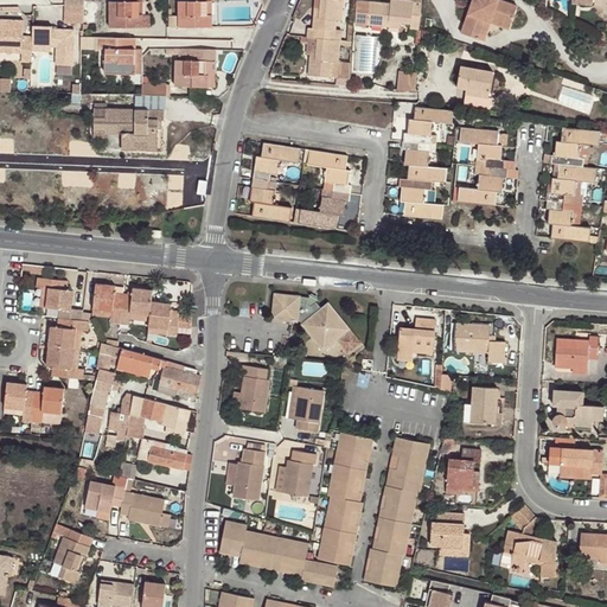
[(138,1),(142,1),(146,0),(145,0),(119,0),(119,1),(110,1),(110,27),(144,27),(142,16),(138,16),(138,1)]
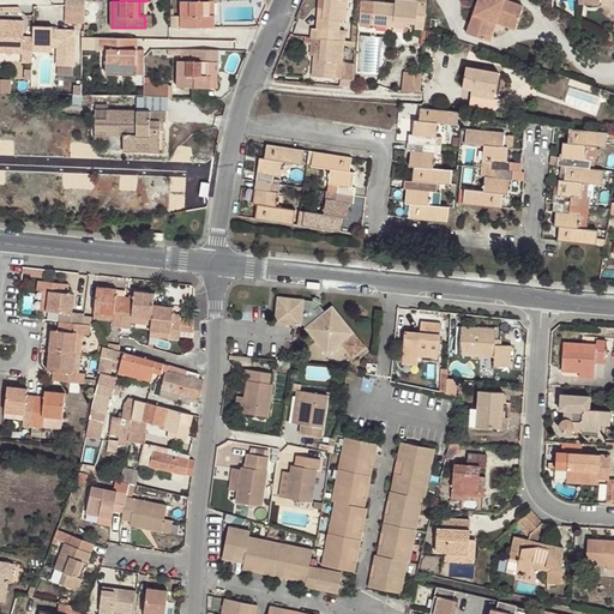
[(209,1),(214,1),(217,1),(216,0),(196,0),(196,1),(181,2),(181,17),(170,17),(172,28),(214,28),(214,16),(209,14),(209,1)]
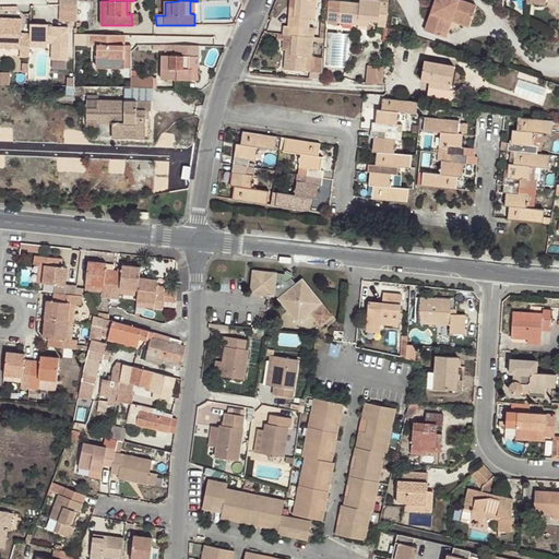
[(295,0),(294,7),(294,11),(289,11),(288,26),(284,25),(284,34),(292,35),(290,50),(286,50),(284,69),(311,71),(312,57),(310,56),(311,37),(312,37),(313,27),(309,27),(310,19),(313,19),(314,0),(295,0)]
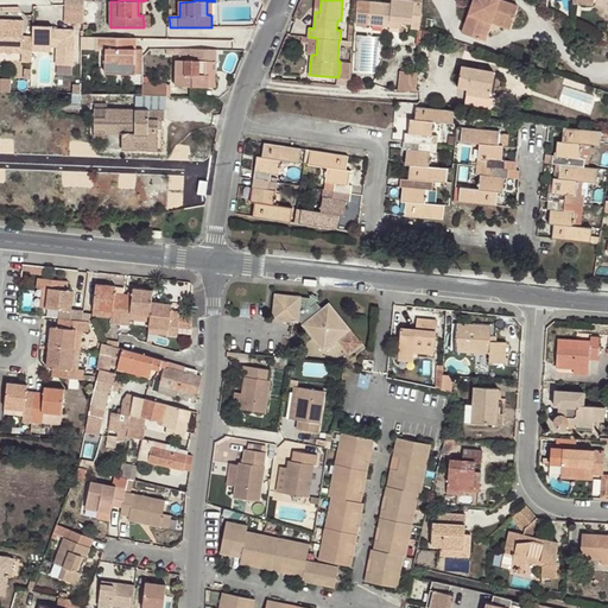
[(400,21),(411,23),(411,26),(419,27),(422,1),(401,0),(391,0),(391,4),(358,1),(355,24),(366,25),(367,24),(388,25),(390,20),(400,21)]
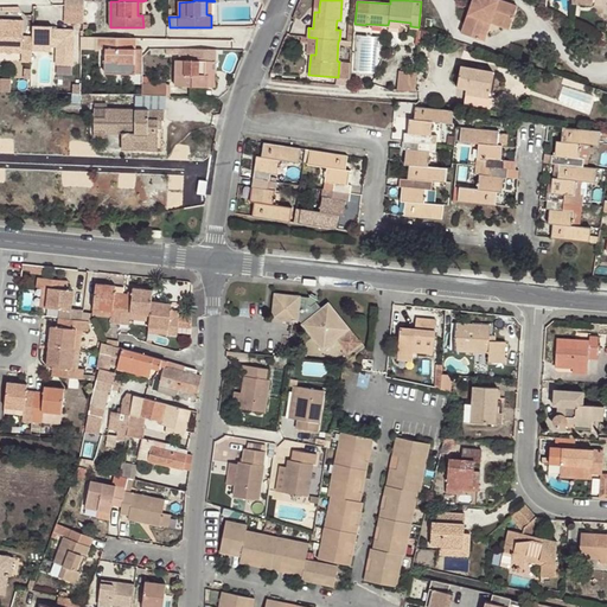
[(492,16),(510,23),(516,6),(499,0),(472,0),(461,32),(478,38),(484,20),(490,23),(492,16)]
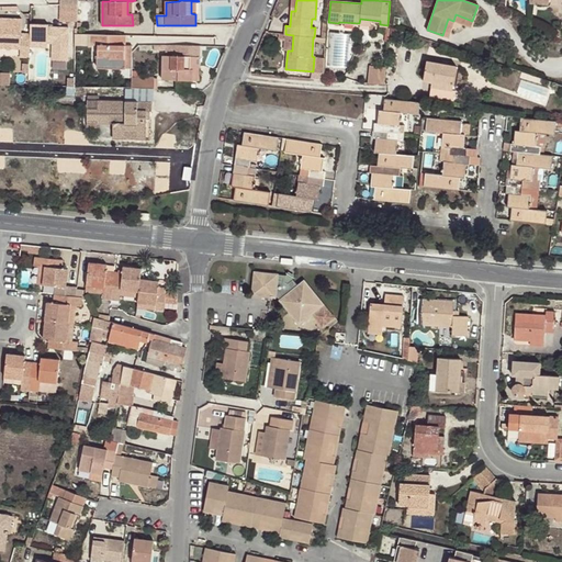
[(77,7),(60,7),(60,21),(77,21),(77,7)]
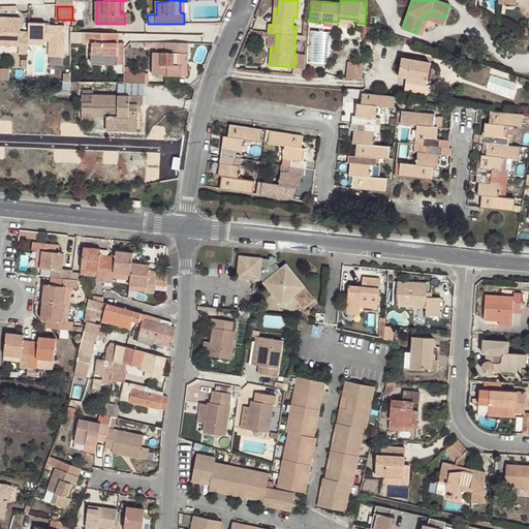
[(443,25),(444,20),(429,13),(427,20),(443,25)]
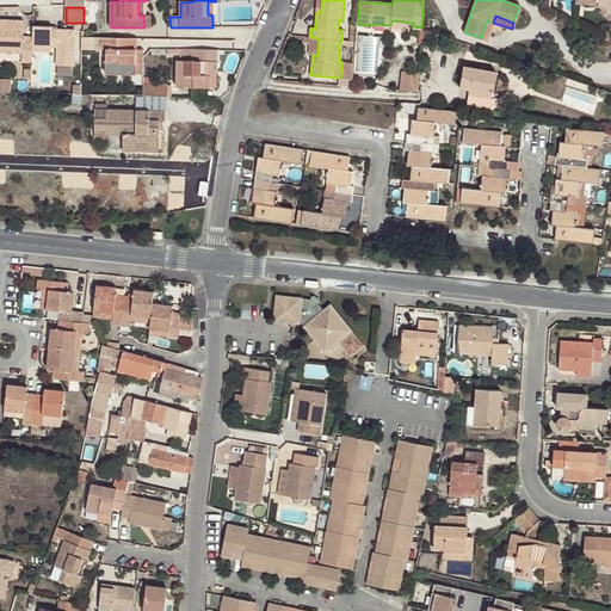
[(31,47),(31,38),(22,37),(22,22),(0,20),(0,53),(20,54),(20,63),(31,63),(31,51),(31,47)]
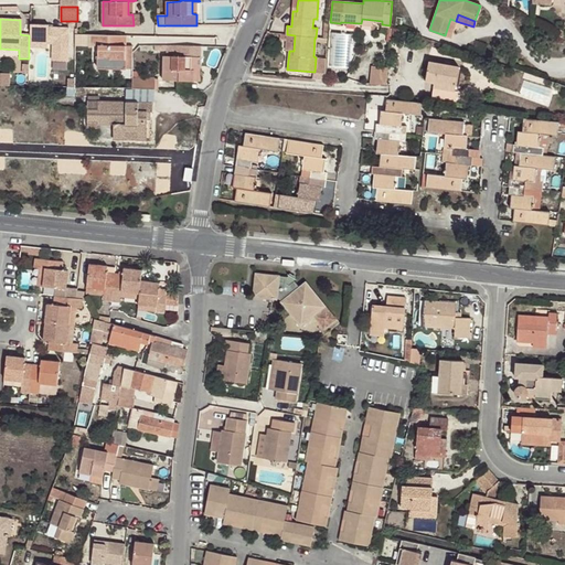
[(450,38),(456,21),(450,19),(445,35),(450,38)]
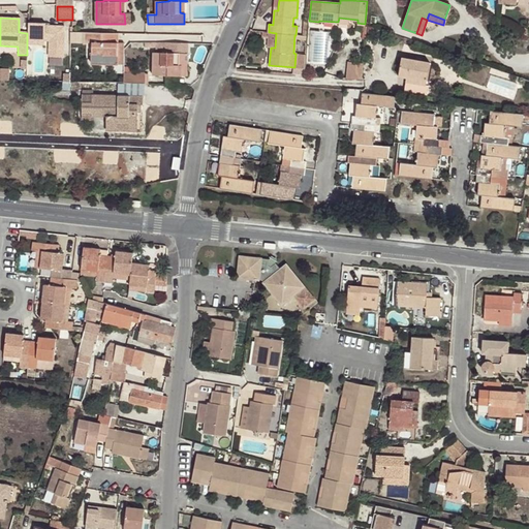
[(28,23),(27,33),(27,40),(44,40),(49,41),(49,57),(63,58),(64,27),(44,26),(44,23),(28,23)]
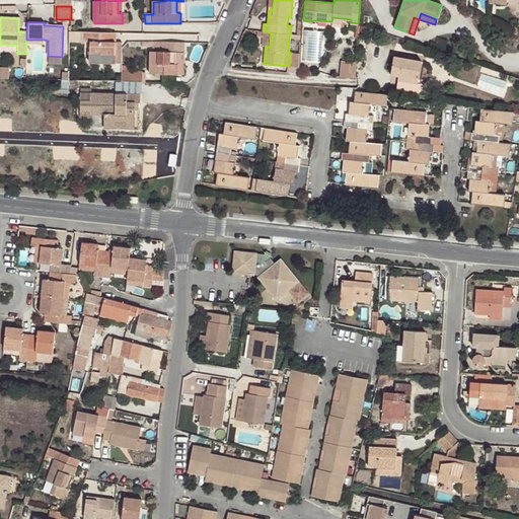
[(115,63),(116,32),(85,31),(85,42),(90,42),(90,63),(115,63)]
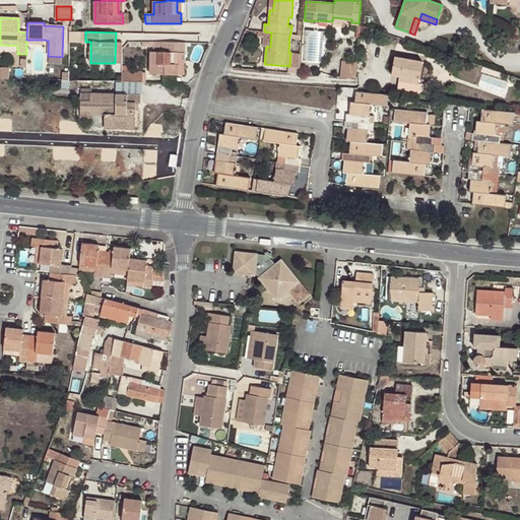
[(263,46),(266,47),(270,47),(271,33),(264,31),(263,46)]
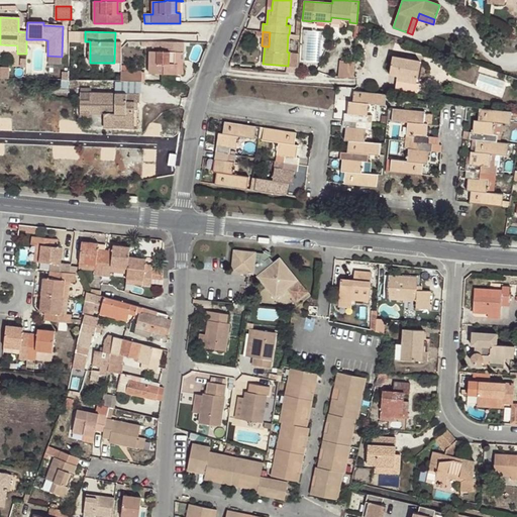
[(152,42),(152,45),(152,52),(149,52),(149,74),(177,74),(178,64),(174,64),(174,53),(180,53),(184,53),(183,42),(152,42)]
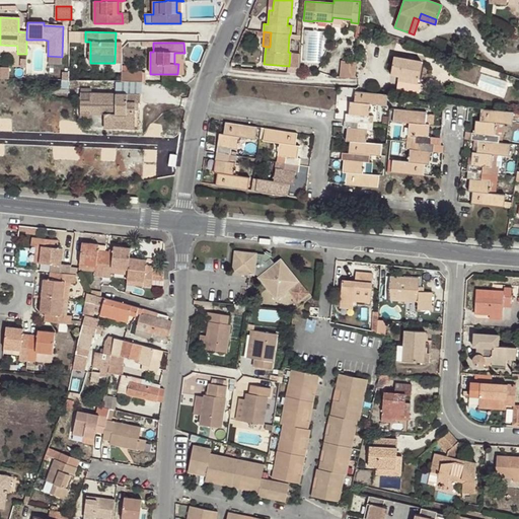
[(178,64),(177,74),(183,74),(183,64),(180,64),(180,53),(174,53),(174,64),(178,64)]
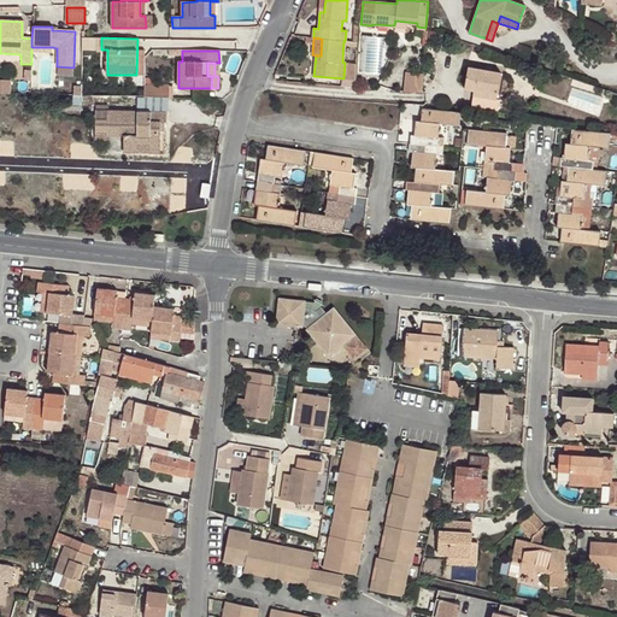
[(465,89),(474,90),(495,94),(499,72),(469,68),(465,89)]
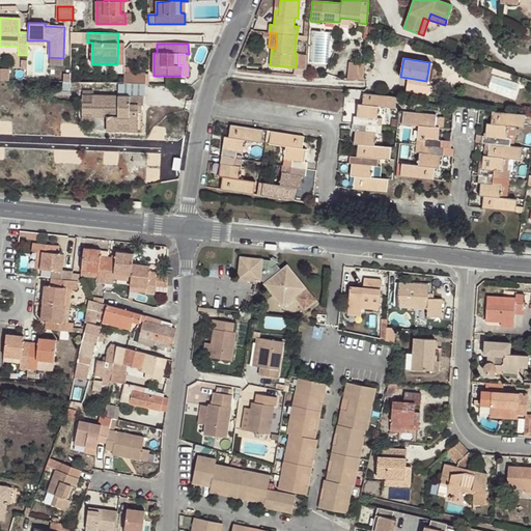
[(426,81),(408,78),(408,81),(429,84),(432,63),(429,62),(426,81)]
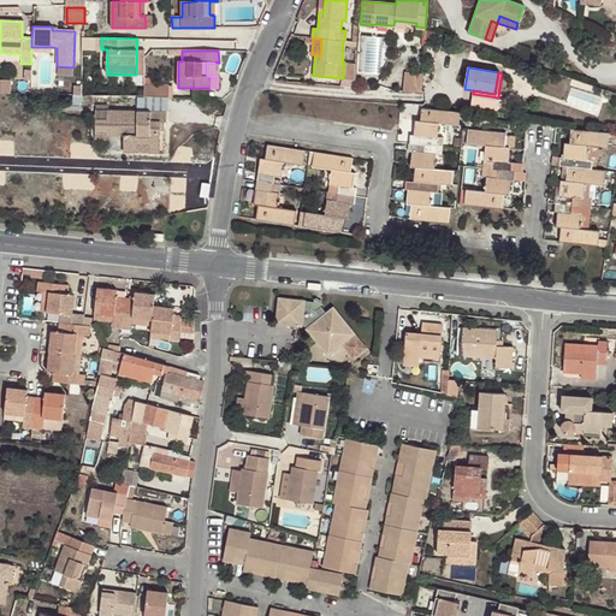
[(0,80),(0,93),(4,93),(11,94),(11,81),(0,80)]
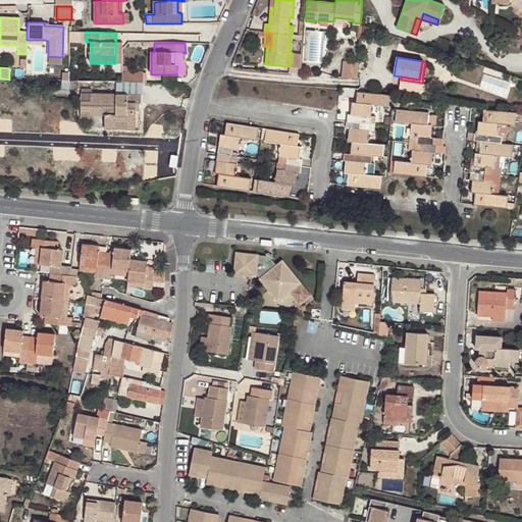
[(359,82),(360,69),(345,68),(344,81),(359,82)]
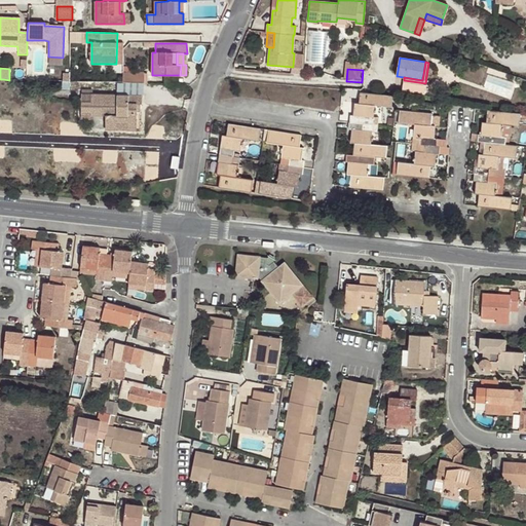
[(489,72),(483,86),(511,97),(516,82),(489,72)]
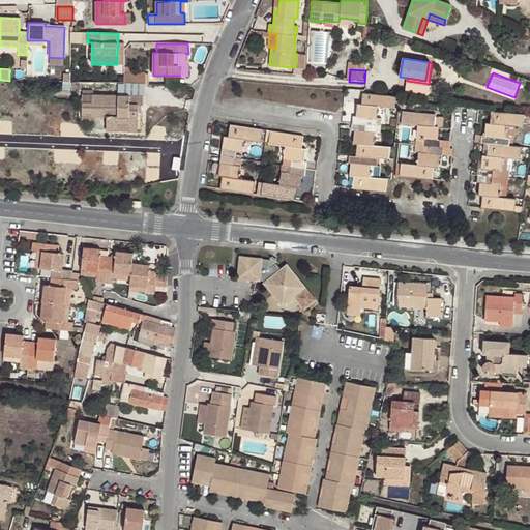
[(124,83),(148,84),(148,74),(124,74),(124,83)]
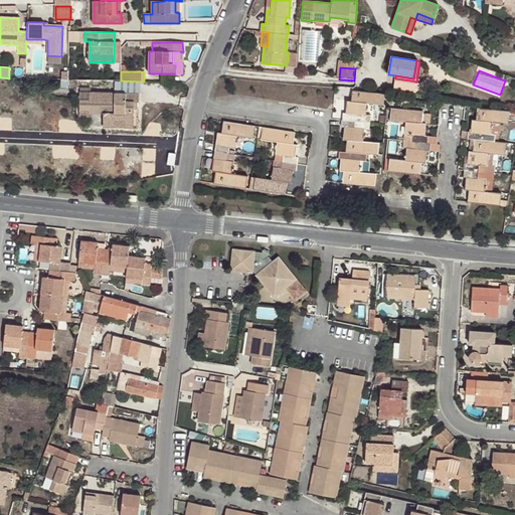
[(130,84),(130,93),(139,93),(139,86),(130,84)]
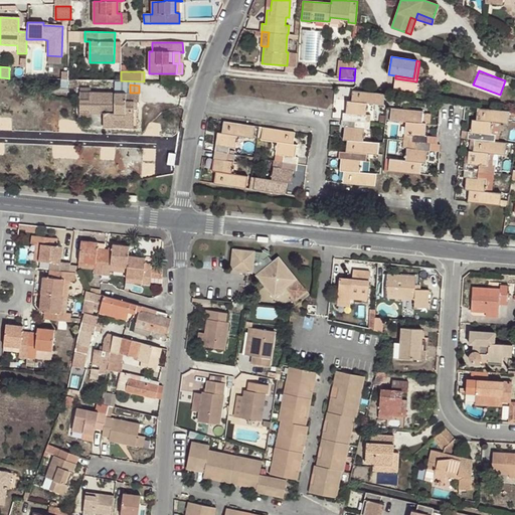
[(139,93),(130,93),(91,92),(90,89),(80,89),(80,116),(89,117),(90,114),(104,114),(104,127),(115,127),(116,120),(134,120),(134,111),(134,102),(138,102),(139,102),(139,93)]
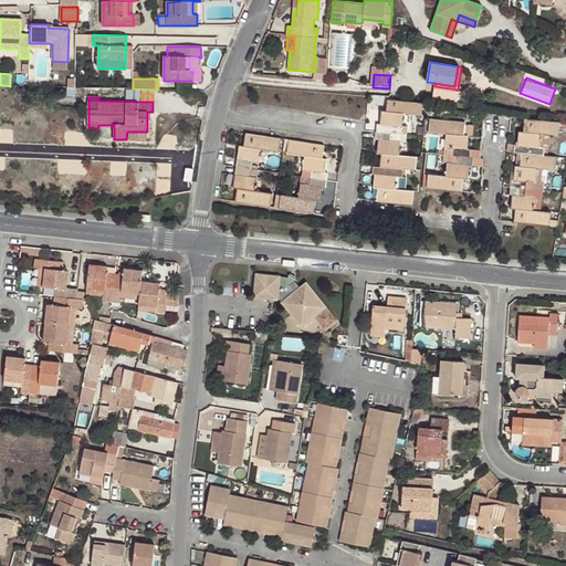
[(422,103),(388,100),(387,111),(381,111),(380,125),(378,124),(376,139),(379,139),(378,154),(381,154),(380,167),(374,167),(373,175),(375,175),(374,188),(378,188),(377,201),(411,205),(412,191),(396,189),(396,185),(397,177),(402,177),(404,169),(416,170),(417,157),(399,155),(400,142),(406,143),(407,127),(401,126),(404,113),(421,115),(422,105),(422,103)]
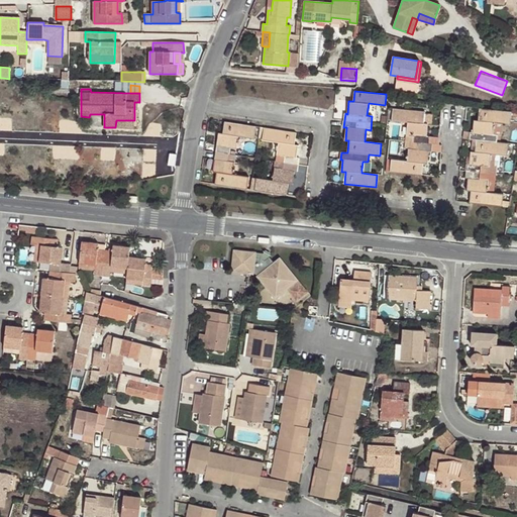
[(391,172),(421,175),(422,164),(426,165),(428,152),(430,151),(430,144),(427,144),(428,136),(425,136),(427,124),(423,123),(424,112),(393,109),(392,121),(408,122),(407,135),(415,136),(414,142),(417,143),(416,149),(408,149),(407,157),(407,162),(392,160),(391,161),(391,172)]
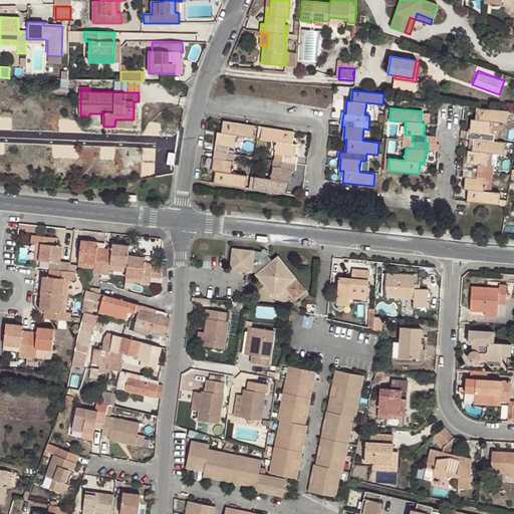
[(467,202),(498,205),(499,200),(499,192),(491,192),(493,165),(491,165),(492,154),(497,154),(503,155),(505,143),(493,141),(494,135),(489,134),(490,121),(506,123),(508,111),(477,108),(476,119),(472,119),(471,133),(468,132),(468,139),(470,139),(474,140),(473,151),(469,151),(468,163),(465,163),(463,177),(466,178),(465,189),(468,190),(467,202)]
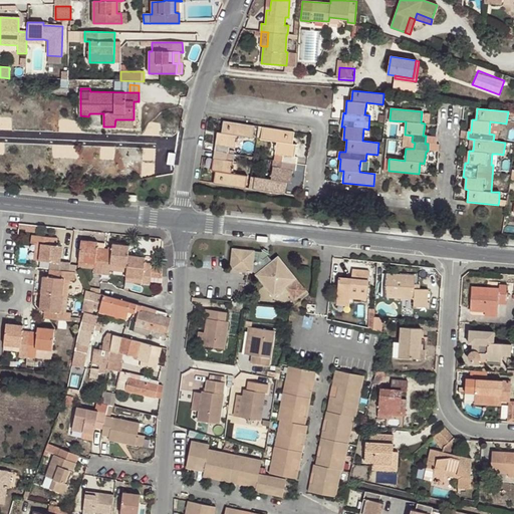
[(216,171),(214,184),(246,189),(247,176),(231,174),(233,161),(228,160),(230,148),(235,148),(237,136),(253,138),(254,126),(224,121),(222,133),(218,133),(212,171),(216,171)]
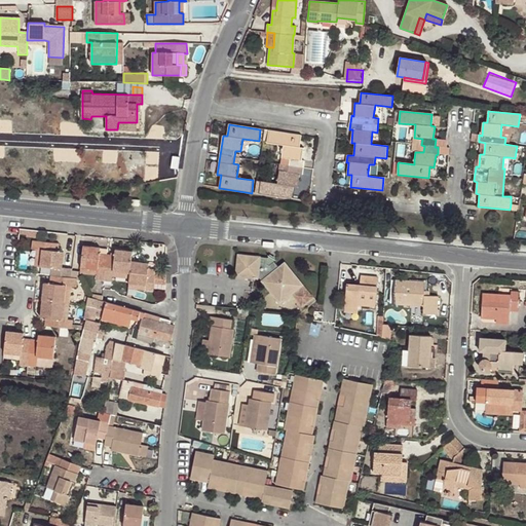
[(299,147),(300,136),(269,130),(267,143),(284,145),(277,184),(261,181),(259,194),(291,198),(293,186),(297,187),(299,175),(301,175),(303,160),(301,160),(302,148),(299,147)]
